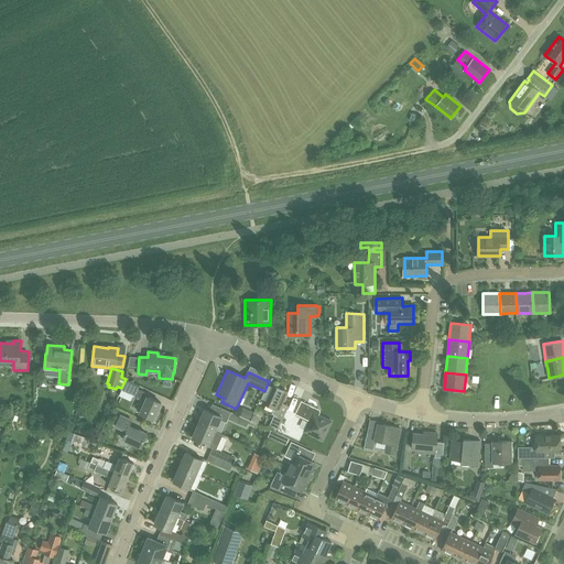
[(126,379),(121,388),(121,390),(133,396),(132,396),(142,400),(138,410),(141,411),(140,413),(153,419),(161,403),(149,397),(150,394),(138,389),(140,386),(126,379)]
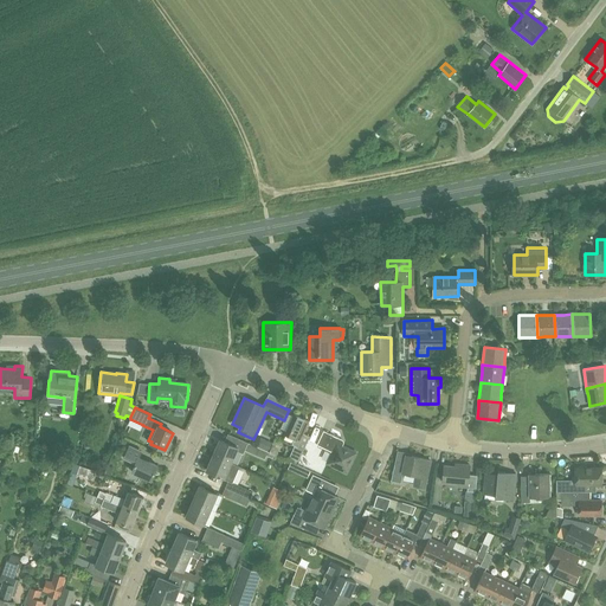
[(298,462),(309,438),(303,434),(309,421),(294,414),(284,436),(294,440),(291,445),(296,447),(291,457),(289,456),(285,458),(297,464),(298,462)]
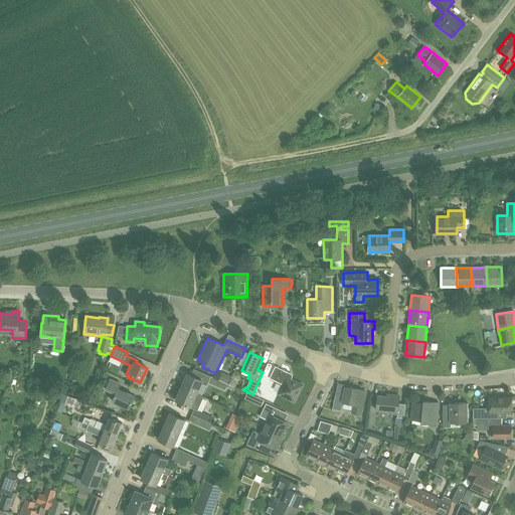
[(299,393),(303,385),(291,379),(293,376),(292,374),(275,366),(270,378),(283,384),(278,393),(294,401),(298,392),(299,393)]
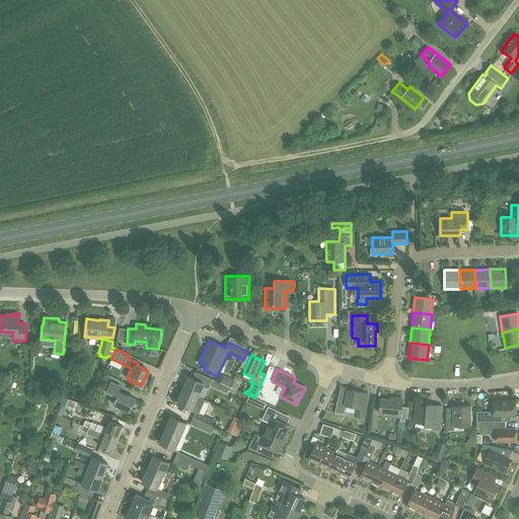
[(198,396),(203,386),(210,389),(212,386),(227,393),(230,387),(227,385),(214,380),(213,379),(195,372),(193,378),(189,376),(182,389),(198,396)]
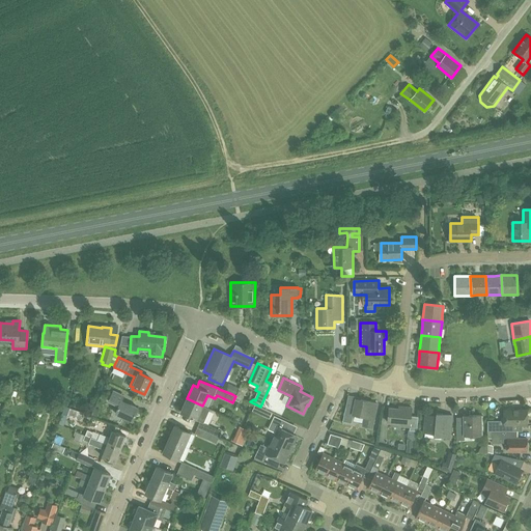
[(133,421),(138,409),(121,400),(123,395),(113,390),(108,401),(119,406),(115,414),(133,421)]
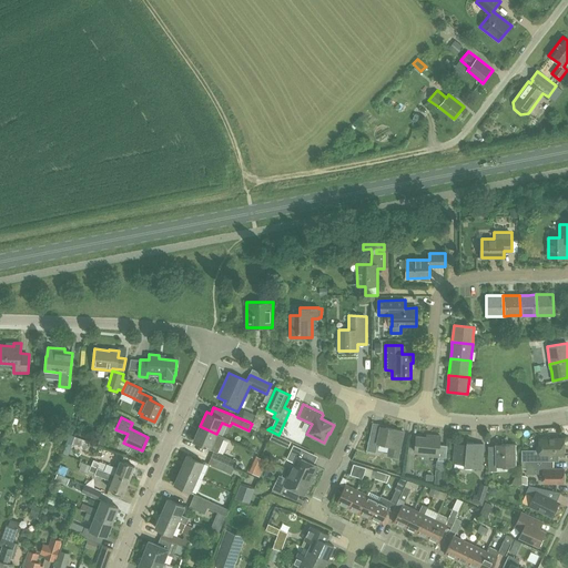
[(398,457),(404,432),(386,428),(386,425),(373,423),(366,450),(376,453),(378,444),(391,446),(388,456),(398,457)]
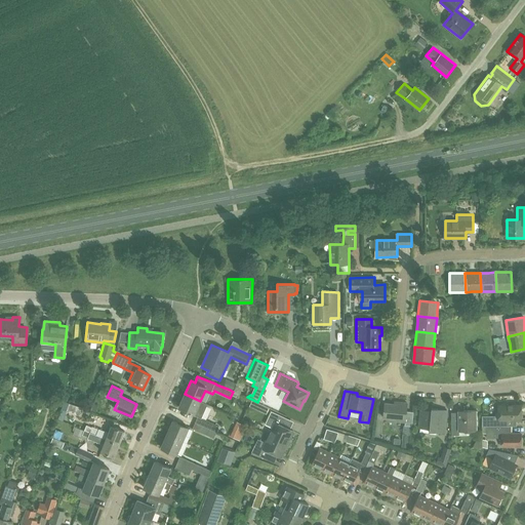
[(207,404),(200,401),(185,394),(178,407),(194,413),(193,414),(198,416),(195,422),(210,430),(216,432),(218,426),(201,418),(207,404)]
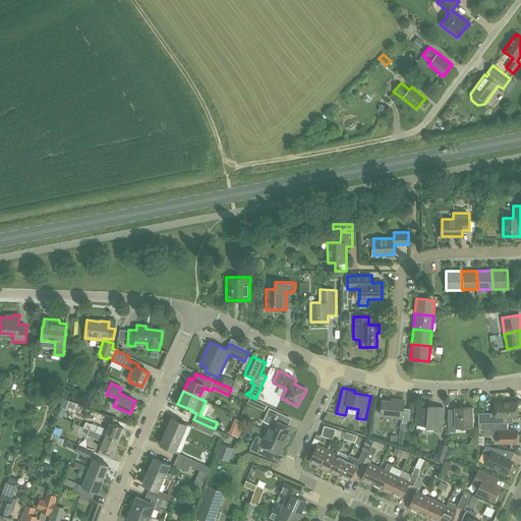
[(248,403),(258,408),(262,402),(250,397),(248,403)]
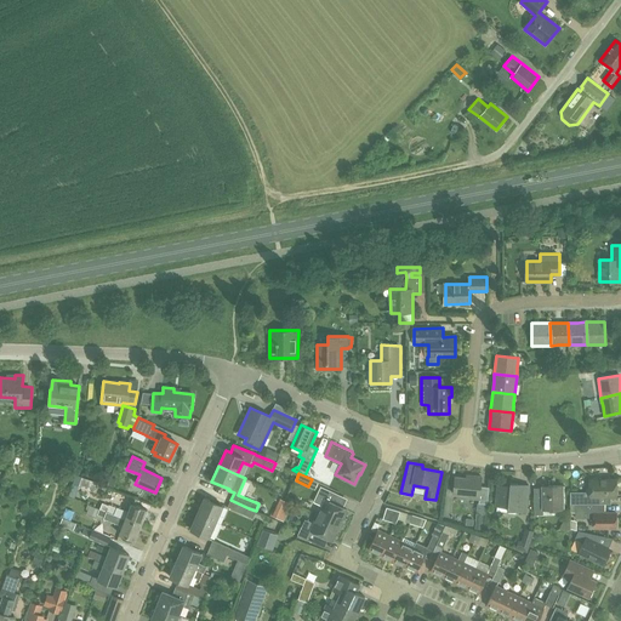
[(81,477),(77,476),(73,484),(79,486),(96,493),(100,483),(81,477)]
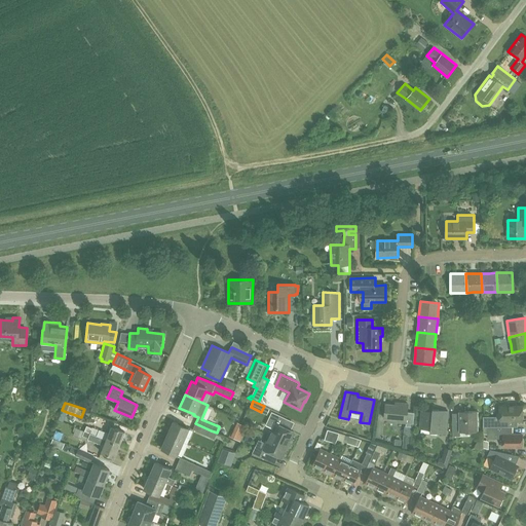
[(407,412),(408,404),(396,403),(396,405),(385,404),(384,418),(398,419),(397,422),(406,423),(406,426),(413,427),(414,413),(407,412)]
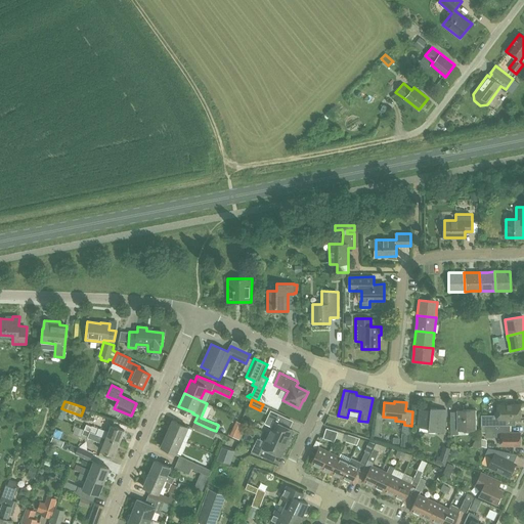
[(485,426),(504,426),(504,419),(520,419),(520,404),(497,404),(497,412),(494,412),(494,415),(481,415),(481,426),(485,426)]
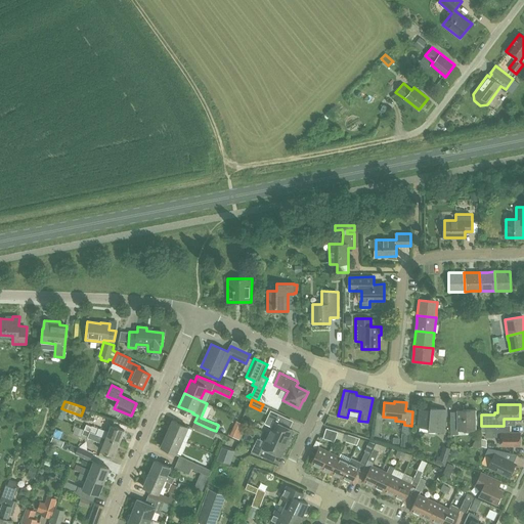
[(444,432),(446,409),(431,407),(431,410),(421,409),(419,428),(429,429),(429,431),(444,432)]
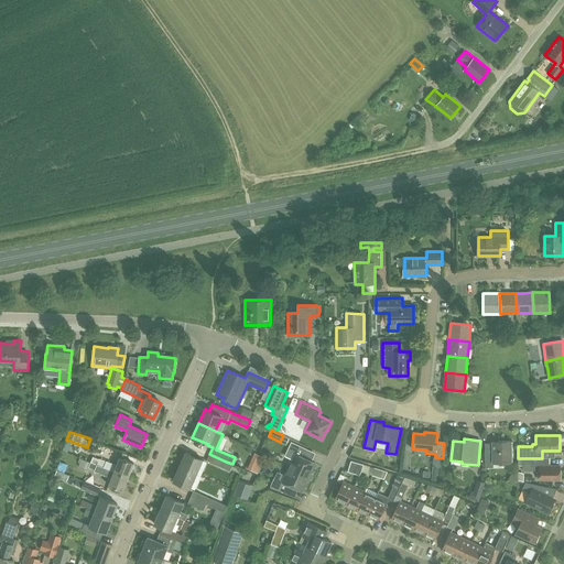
[(291,442),(284,456),(293,459),(289,467),(308,477),(315,463),(312,462),(302,456),(306,448),(291,442)]
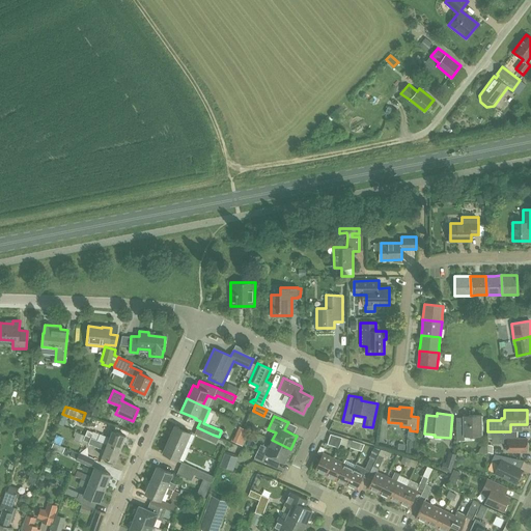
[(456,440),(465,440),(465,436),(482,436),(481,416),(464,416),(464,423),(456,423),(456,440)]
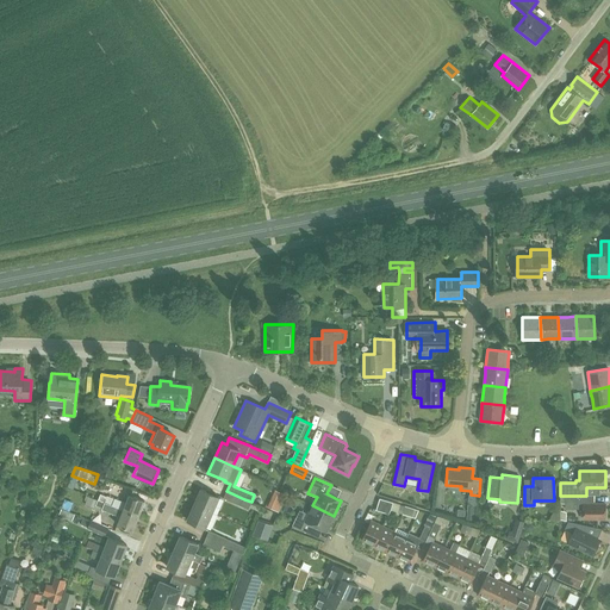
[(212,512),(219,497),(200,489),(194,504),(212,512)]
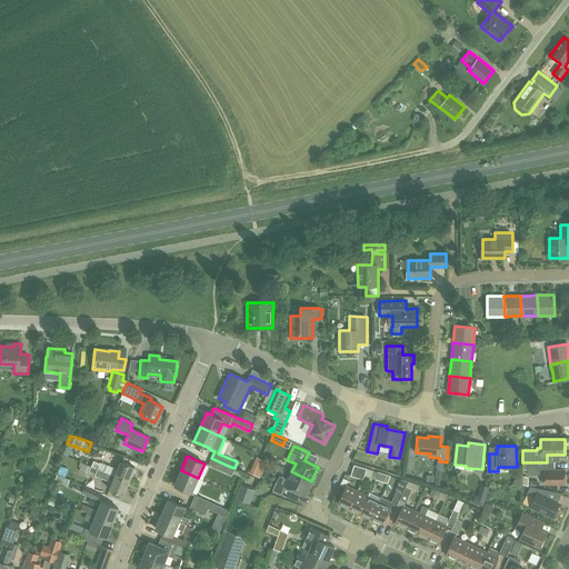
[(211,458),(208,465),(225,471),(228,466),(211,458)]
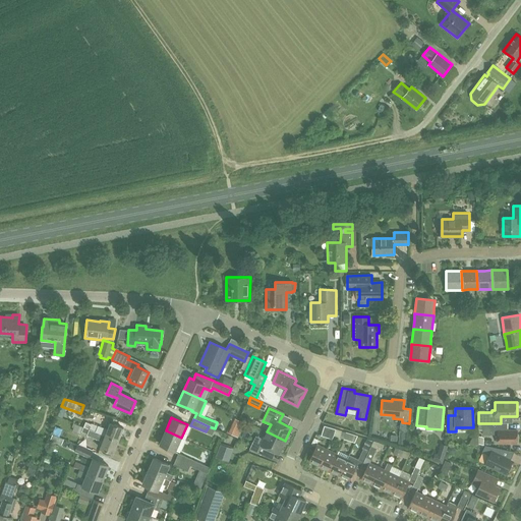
[(92,424),(88,422),(85,421),(83,426),(119,441),(124,428),(111,422),(108,429),(98,425),(92,423),(92,424)]
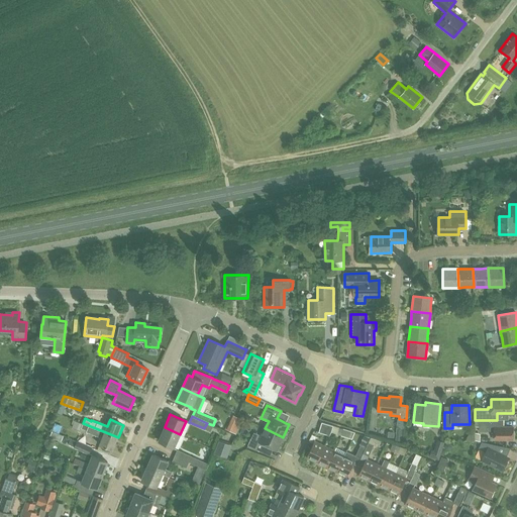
[(503,420),(497,420),(479,420),(479,431),(494,431),(494,439),(513,439),(513,427),(504,427),(503,420)]
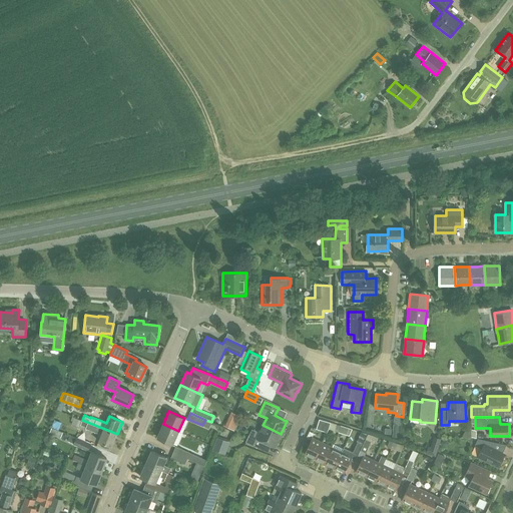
[(327,432),(329,428),(331,423),(319,419),(317,429),(327,432)]
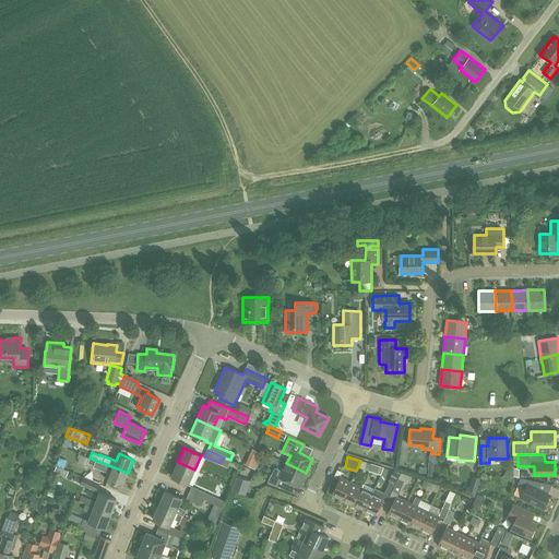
[(121,487),(128,473),(90,458),(87,463),(94,466),(95,465),(100,467),(100,470),(110,473),(107,480),(121,487)]
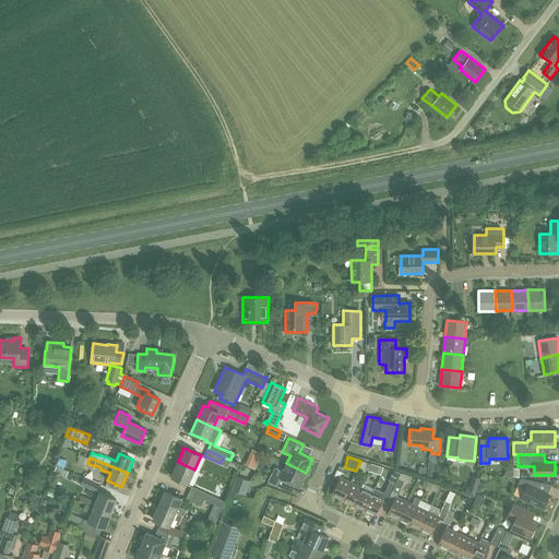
[(188,484),(194,470),(178,462),(171,476),(188,484)]
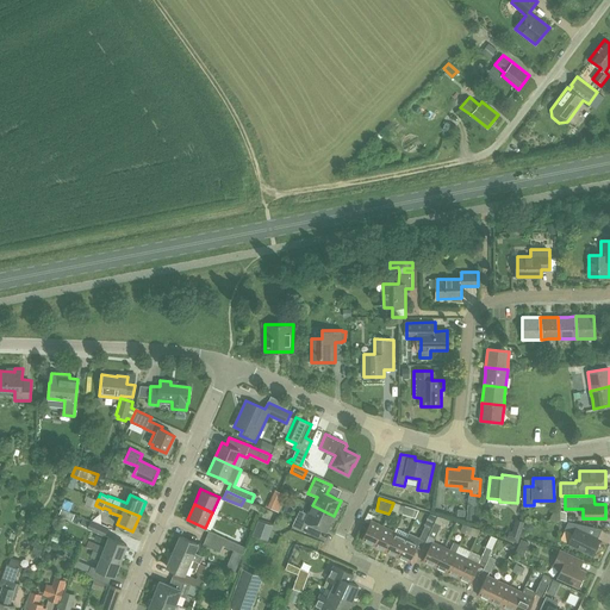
[(300,510),(292,524),(307,533),(311,523),(323,529),(327,531),(334,516),(312,505),(309,514),(300,510)]
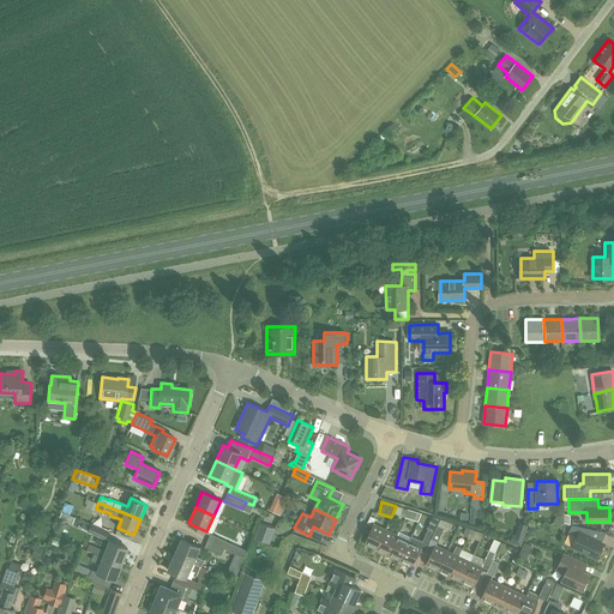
[(413,511),(408,510),(405,517),(419,521),(421,513),(413,511)]
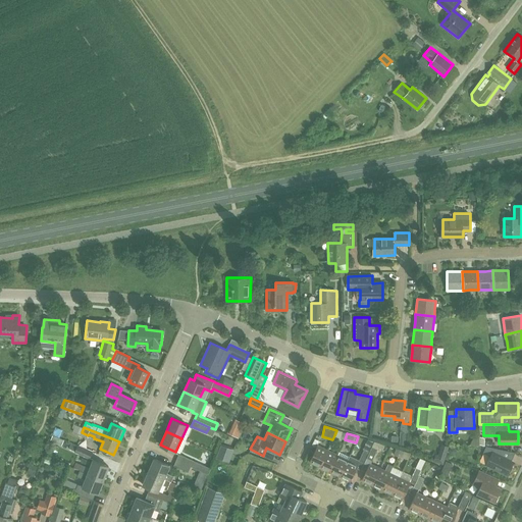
[(361,470),(364,463),(374,441),(369,440),(365,450),(364,450),(359,460),(350,456),(340,476),(350,481),(357,468),(361,470)]
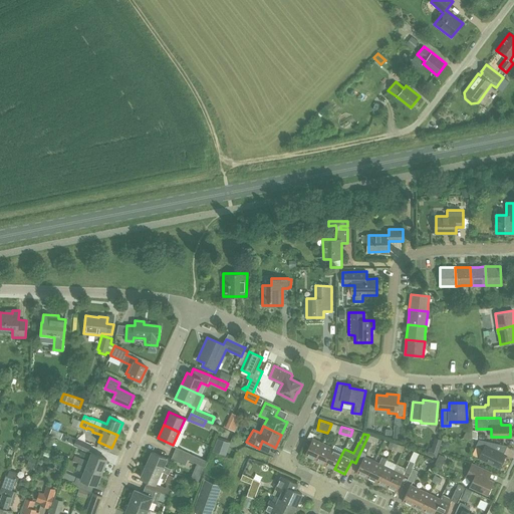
[(364,457),(371,443),(371,442),(373,437),(368,435),(358,456),(363,459),(356,473),(366,478),(374,461),(364,457)]
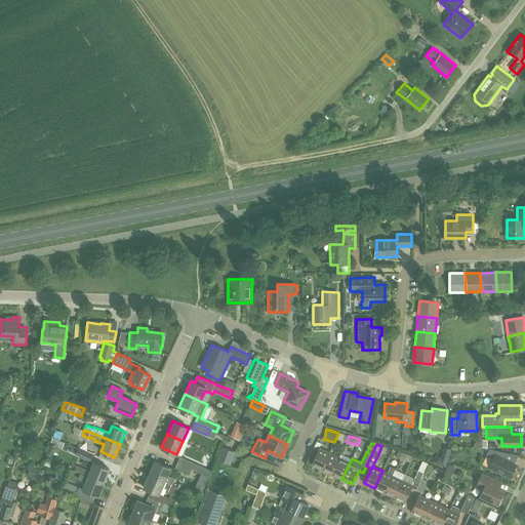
[(90,460),(92,454),(73,445),(70,451),(90,460)]
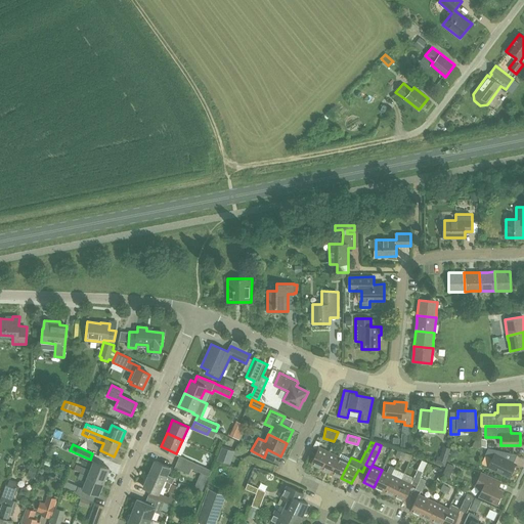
[(445,466),(451,448),(443,445),(440,455),(437,455),(435,463),(445,466)]
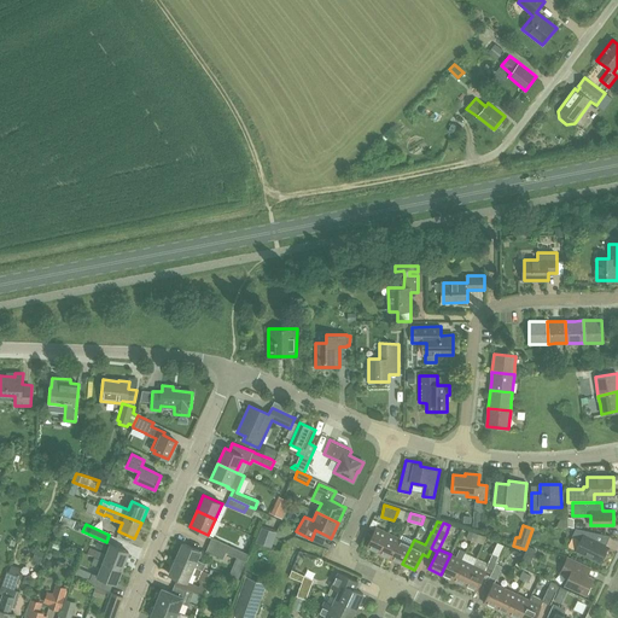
[(379,553),(389,534),(377,528),(367,547),(379,553)]
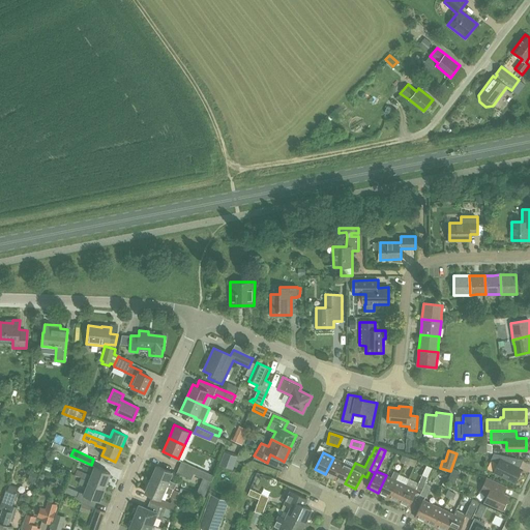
[(514,480),(516,479),(519,478),(521,473),(520,471),(521,470),(508,464),(511,457),(494,452),(491,459),(498,463),(495,471),(514,480)]
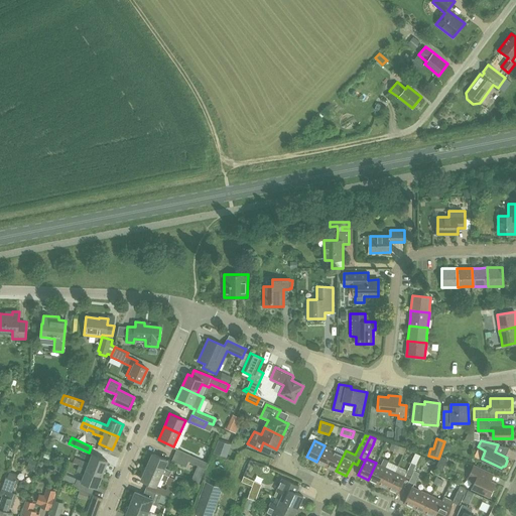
[(403,454),(406,447),(395,444),(393,450),(403,454)]
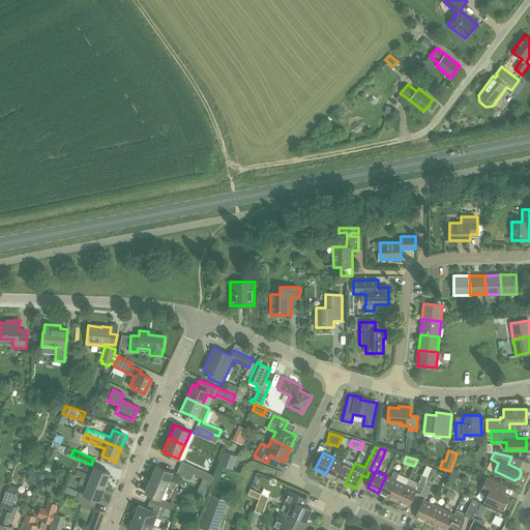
[(343,462),(333,458),(325,474),(335,479),(343,462)]
